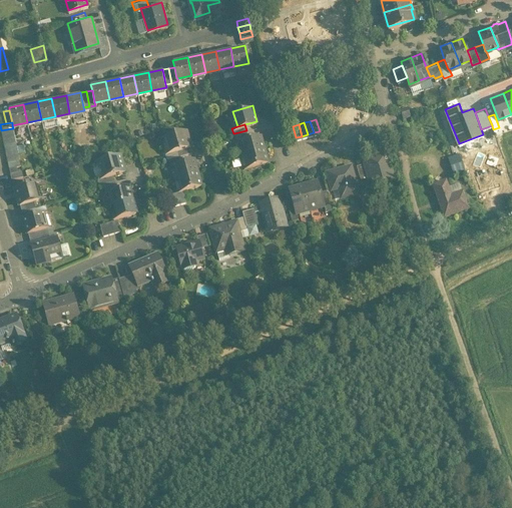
[(185,127),(166,133),(170,149),(175,148),(190,144),(185,127)]
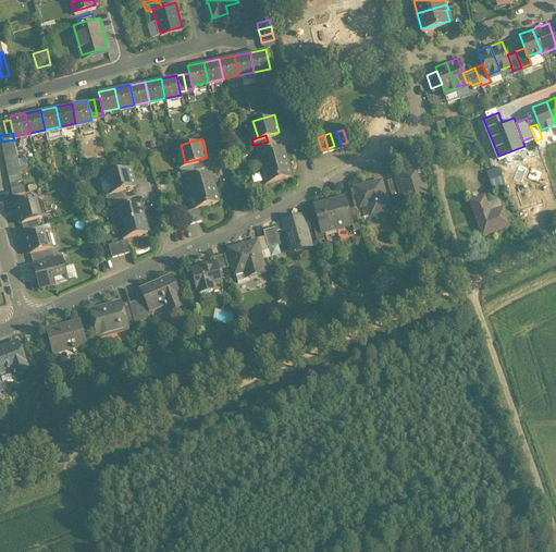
[(14,139),(1,142),(2,148),(15,145),(14,139)]
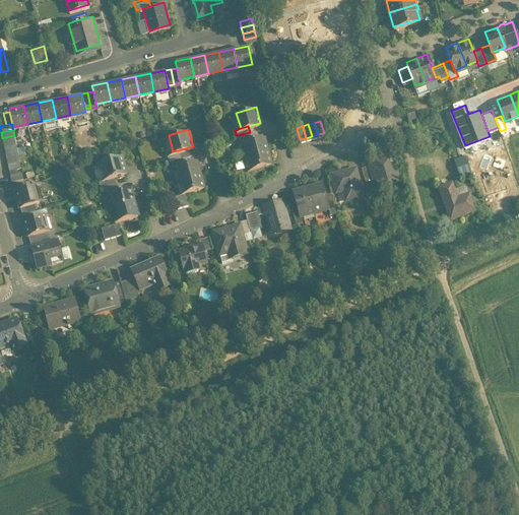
[(250,132),(238,135),(240,141),(246,140),(246,139),(251,137),(250,132)]
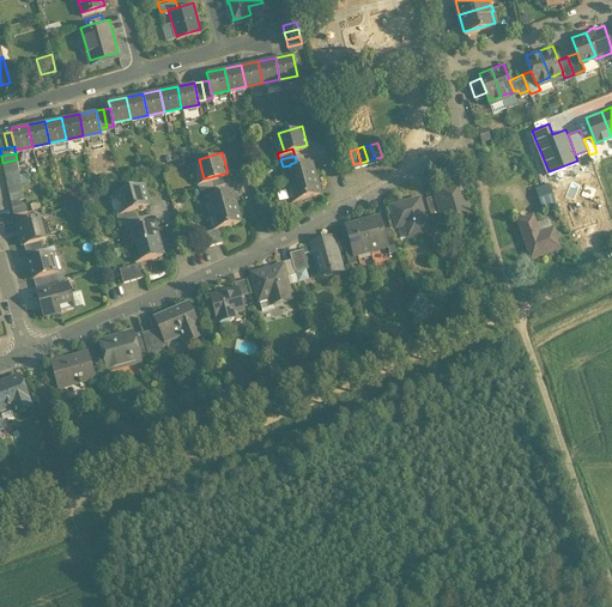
[(296,162),(290,164),(290,165),(294,181),(315,175),(310,158),(296,162)]
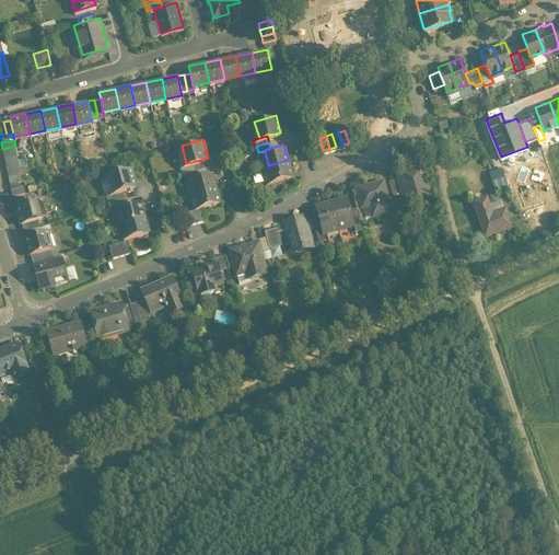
[(15,146),(2,149),(4,155),(16,152),(15,146)]
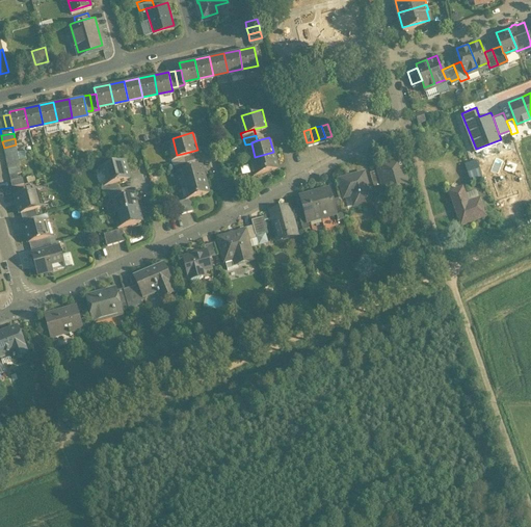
[(16,145),(4,148),(5,154),(18,151),(16,145)]
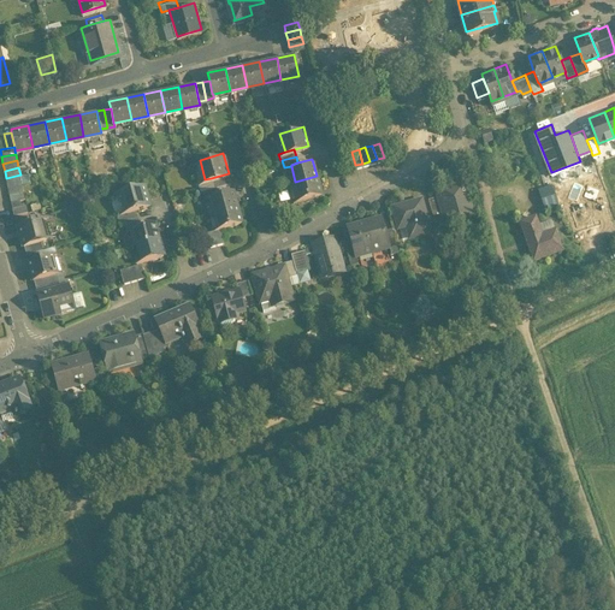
[(229,173),(211,178),(213,185),(216,184),(230,181),(229,173)]
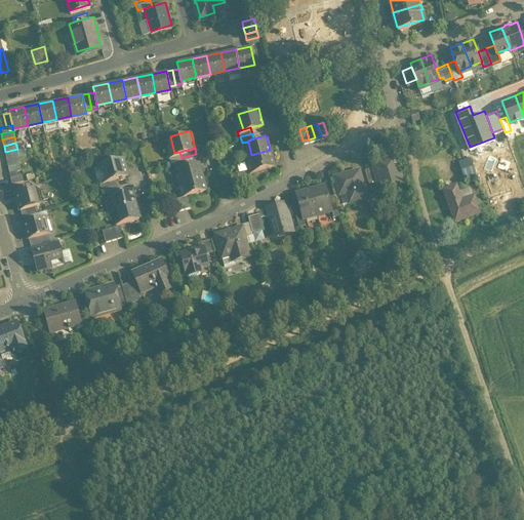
[(17,149),(5,152),(6,158),(18,155),(17,149)]
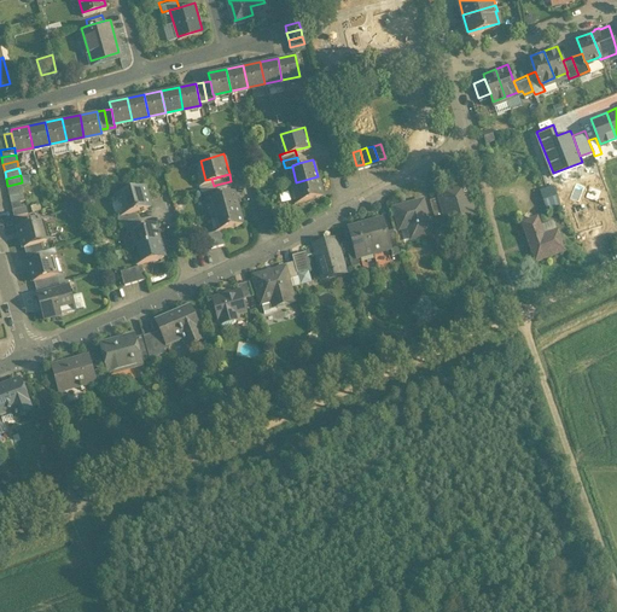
[(296,182),(290,184),(294,197),(297,196),(298,199),(322,192),(318,176),(296,182)]
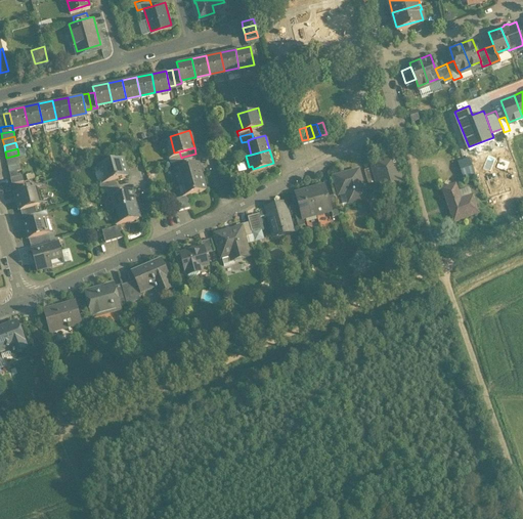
[(395,152),(371,159),(373,164),(379,186),(391,182),(389,177),(401,174),(395,152)]
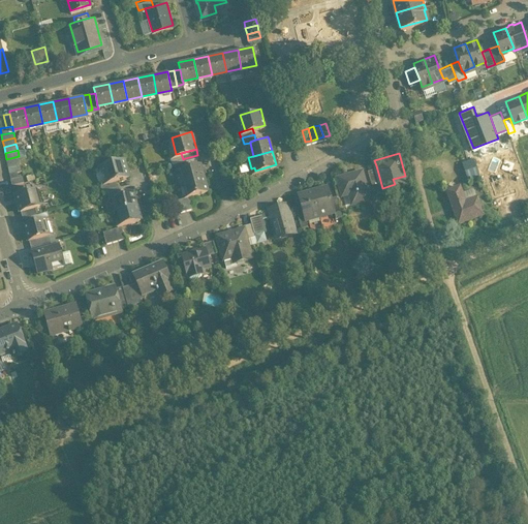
[(19,156),(6,159),(7,164),(20,162),(19,156)]
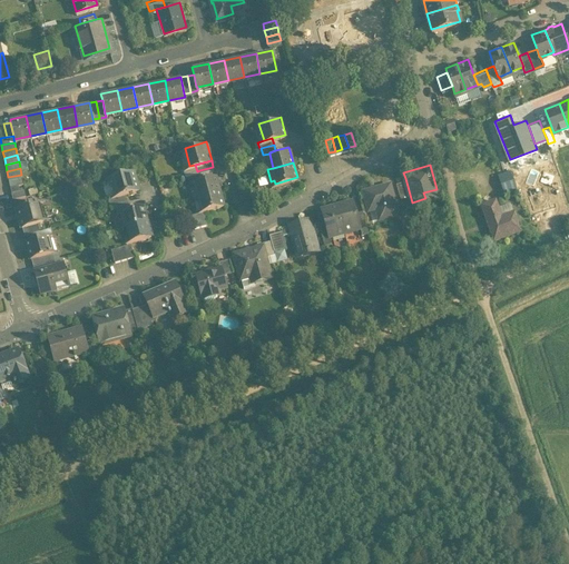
[(510,168),(504,169),(504,168),(501,169),(501,170),(497,171),(503,191),(516,187),(510,168)]
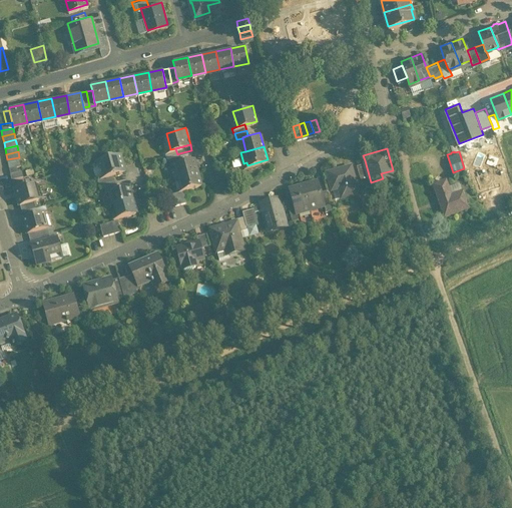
[(119,152),(100,157),(105,174),(112,172),(124,169),(119,152)]
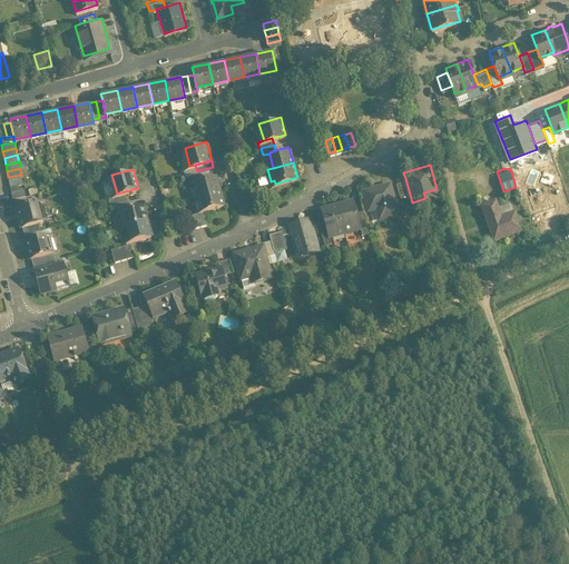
[(196,179),(195,178),(202,177),(199,170),(197,171),(187,174),(189,181),(196,179)]
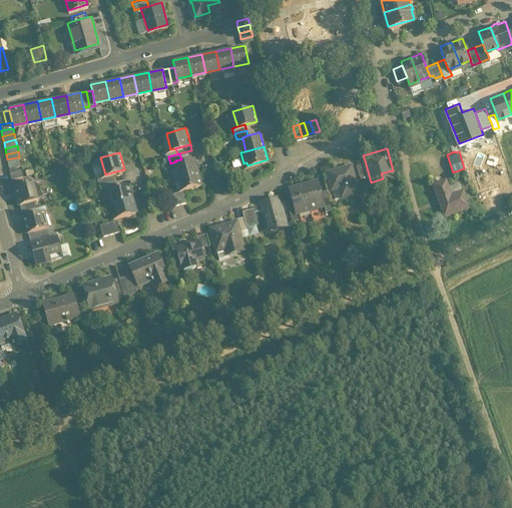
[(181,159),(175,160),(176,161),(179,174),(197,169),(193,155),(181,159)]
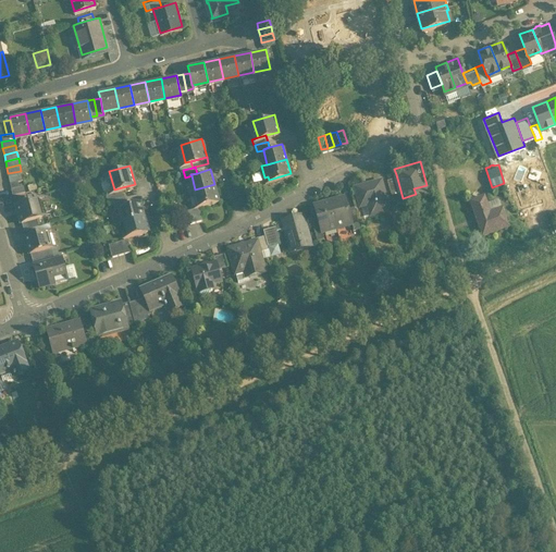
[(21,171),(8,173),(10,180),(17,179),(22,178),(21,171)]
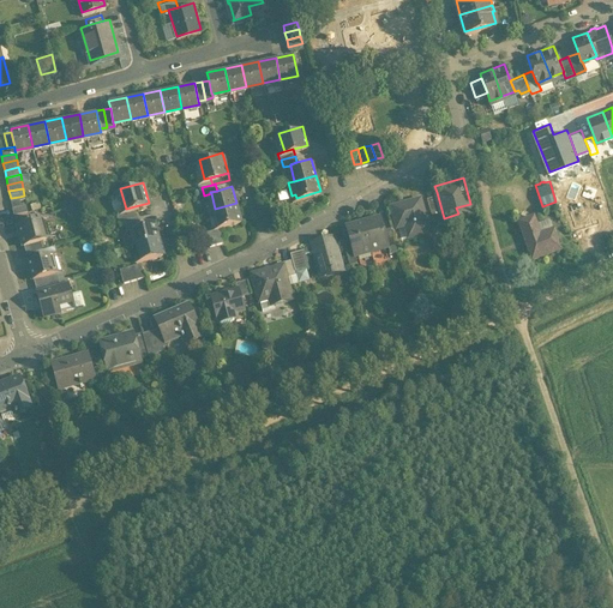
[(437,192),(426,196),(431,212),(433,221),(444,218),(437,192)]
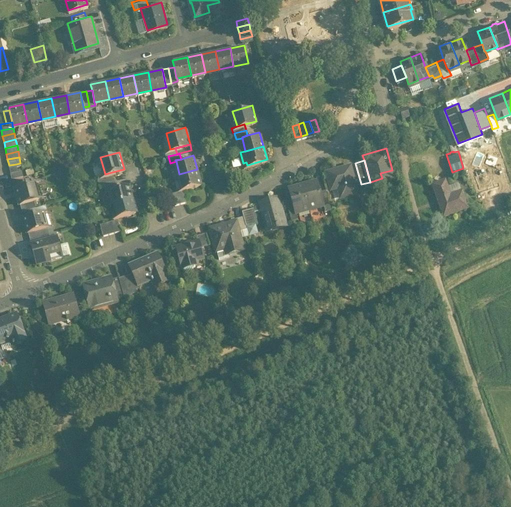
[(349,164),(326,170),(331,186),(338,184),(339,189),(346,187),(347,193),(353,191),(356,190),(353,178),(349,164)]
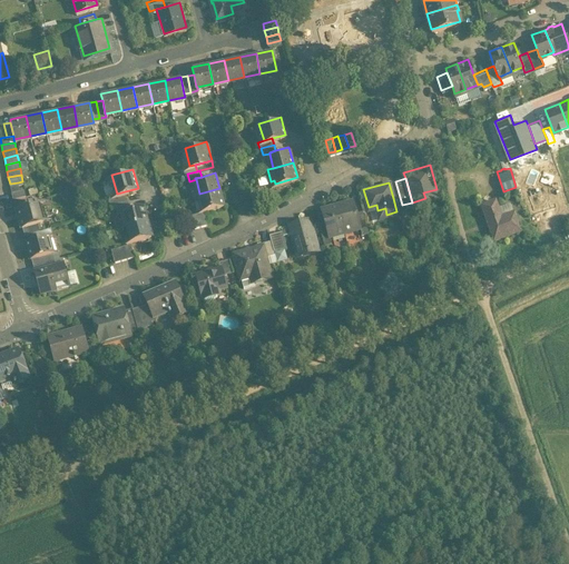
[(19,188),(11,189),(12,196),(25,194),(23,187),(19,188)]
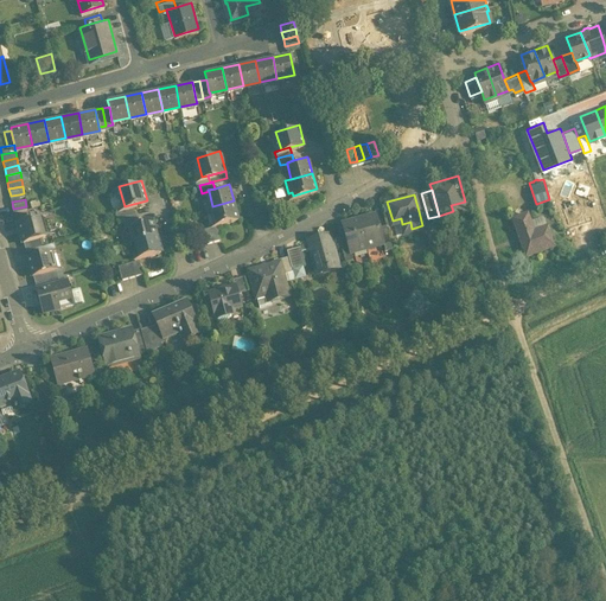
[(234,200),(212,206),(217,222),(237,216),(234,200)]
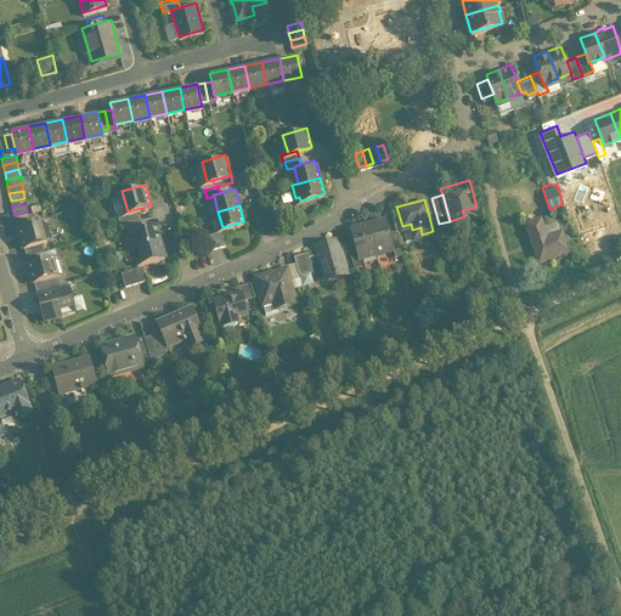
[(128,212),(118,214),(119,221),(124,220),(139,216),(136,209),(128,212)]
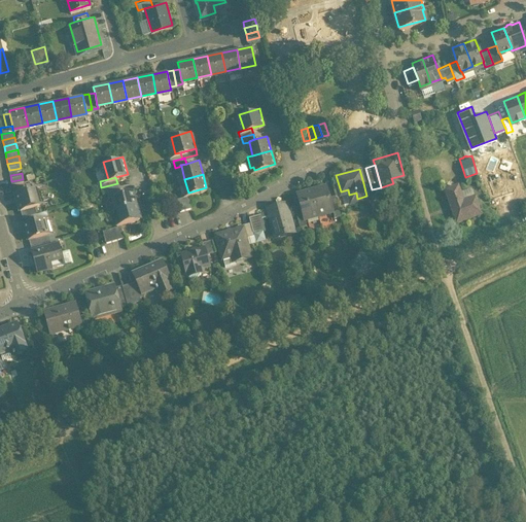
[(370,182),(363,183),(366,196),(363,197),(366,204),(375,202),(372,189),(370,182)]
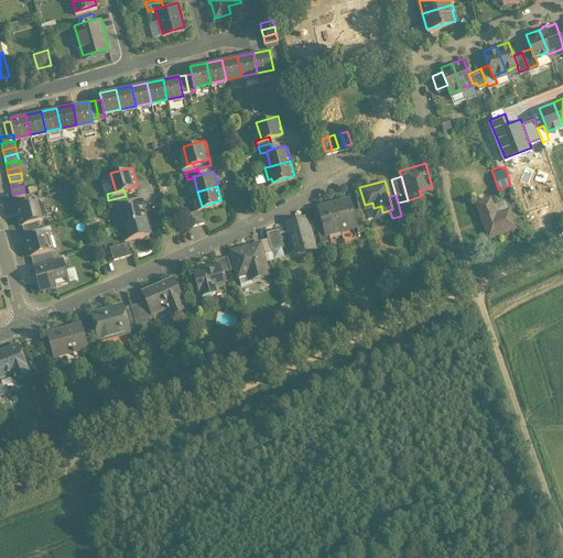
[(508,207),(496,212),(489,195),(476,200),(488,236),(515,226),(508,207)]
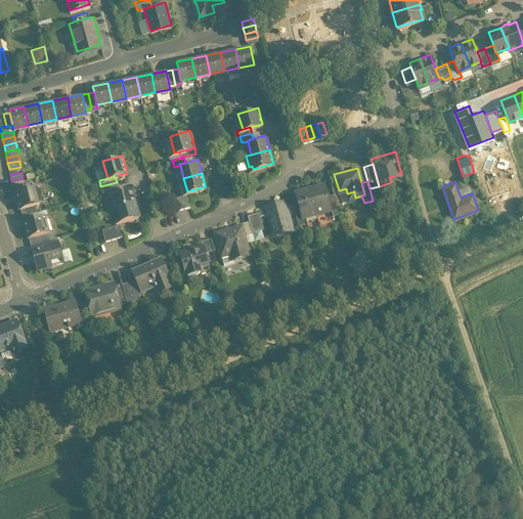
[(117,182),(104,185),(107,193),(113,192),(113,191),(119,189),(117,182)]
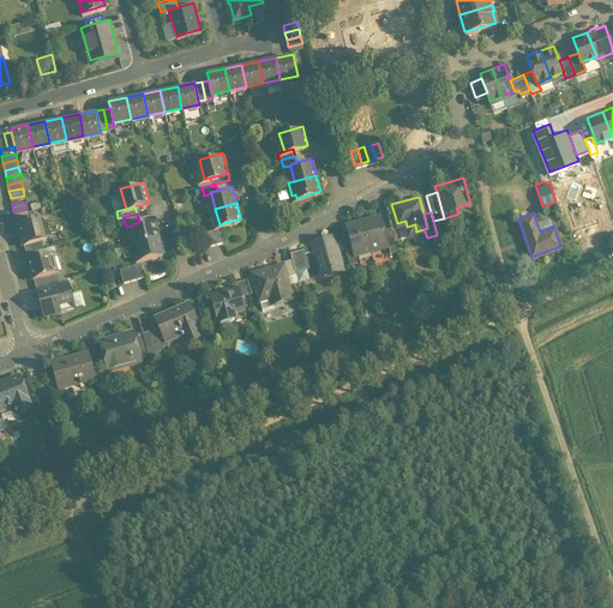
[(379,215),(362,218),(371,247),(386,244),(388,244),(383,227),(379,215)]
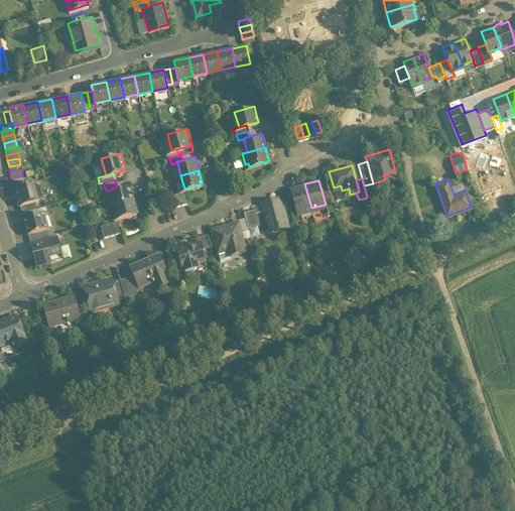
[(32,181),(14,186),(19,204),(37,199),(32,181)]
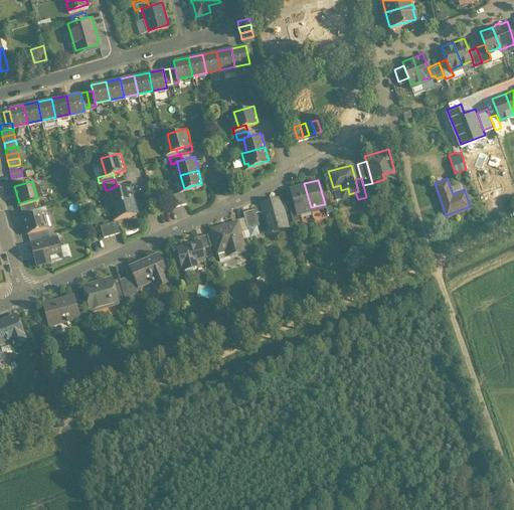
[(117,186),(111,188),(111,189),(115,202),(132,197),(129,183),(117,186)]
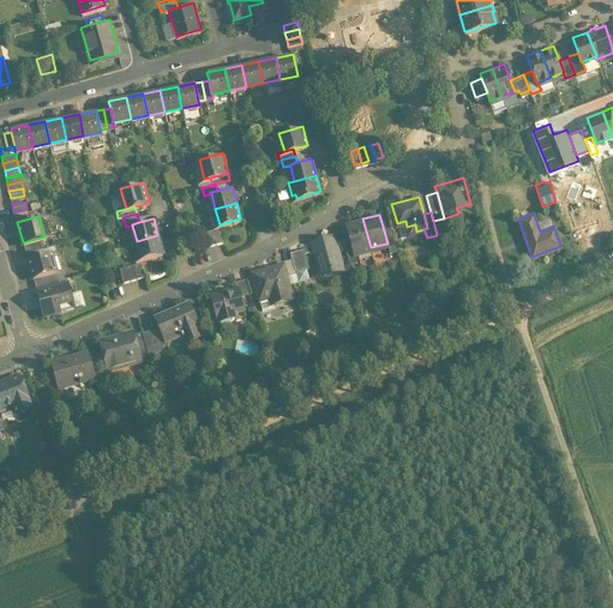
[(362,218),(346,223),(350,240),(354,252),(371,248),(362,218)]
